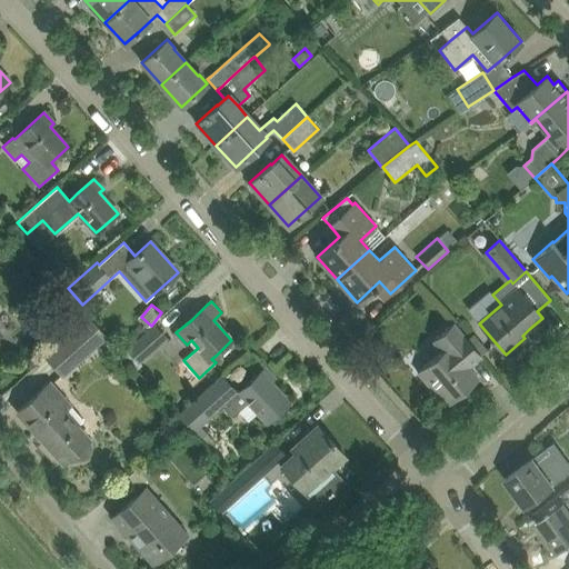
[(62,377),(107,338),(89,317),(68,336),(45,357),(62,377)]
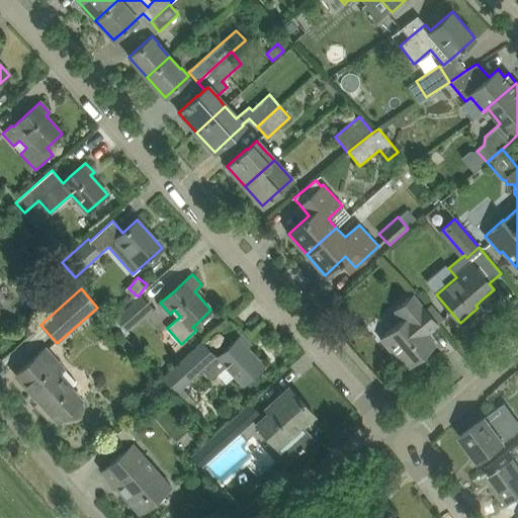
[(403,320),(379,338),(382,341),(385,339),(409,366),(430,349),(435,344),(431,339),(426,333),(437,323),(425,309),(412,293),(394,310),(403,320)]
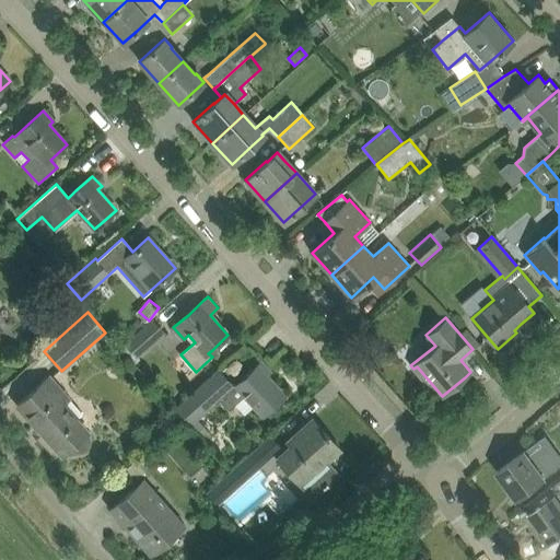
[(137,358),(165,333),(152,318),(125,343),(137,358)]
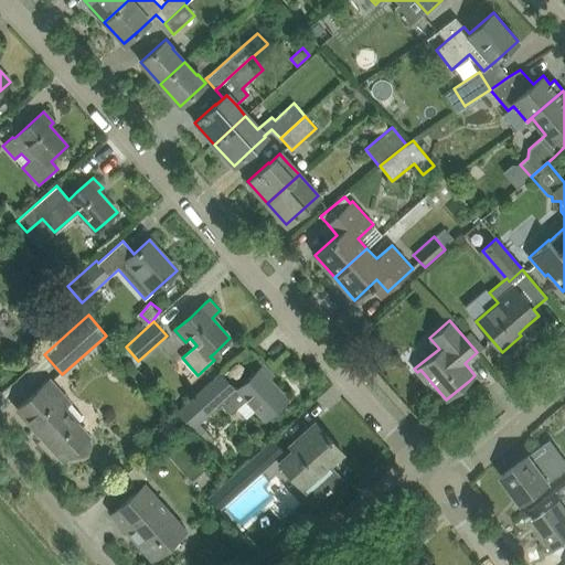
[(203,390),(177,413),(192,429),(199,437),(205,430),(199,423),(217,406),(221,403),(231,413),(245,400),(264,420),(287,400),(268,380),(273,376),(264,365),(236,391),(221,373),(203,390)]
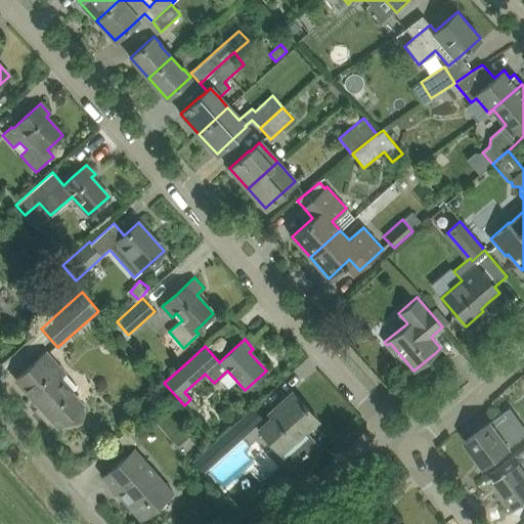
[(81,421),(82,419),(83,418),(84,416),(84,415),(84,412),(84,410),(83,409),(82,407),(81,406),(82,405),(72,393),(78,387),(46,352),(16,379),(58,426),(67,420),(68,421),(69,422),(71,423),(73,423),(74,423),(76,423),(78,422),(79,422),(81,421)]
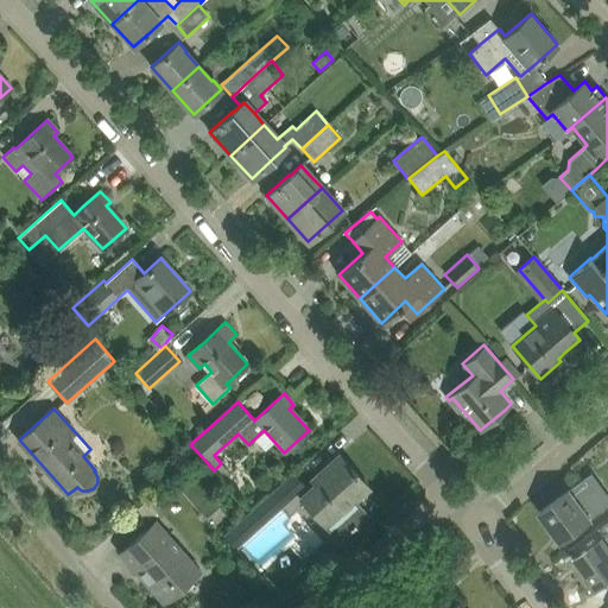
[(328,474),(301,498),(310,508),(327,526),(324,527),(340,544),(371,515),(355,499),(368,487),(340,456),(324,469),(328,474)]
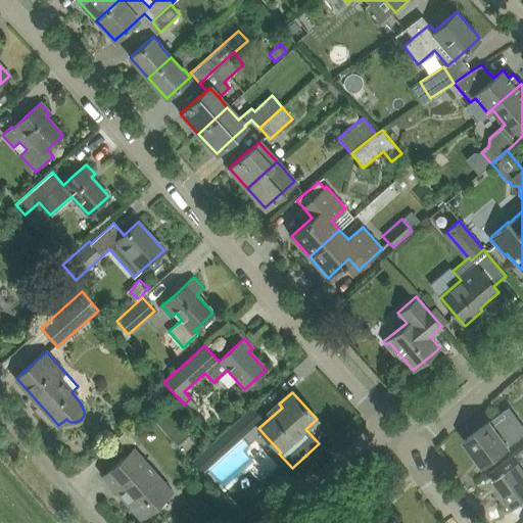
[(483,466),(500,454),(509,446),(498,432),(513,422),(505,412),(465,441),(483,466)]
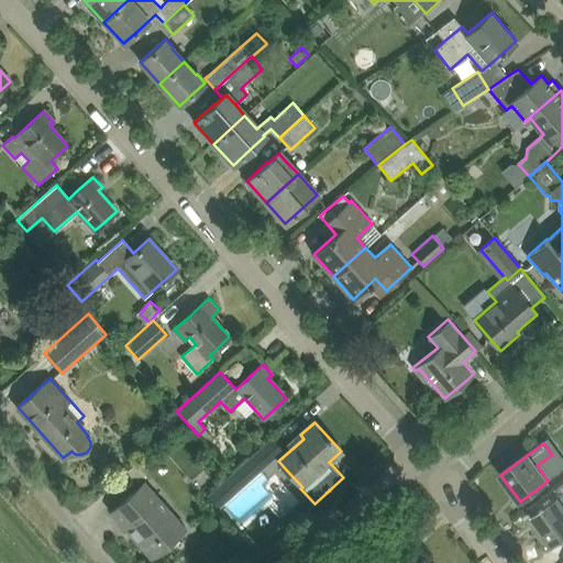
[(218,508),(243,486),(267,464),(256,452),(232,474),(207,496),(218,508)]
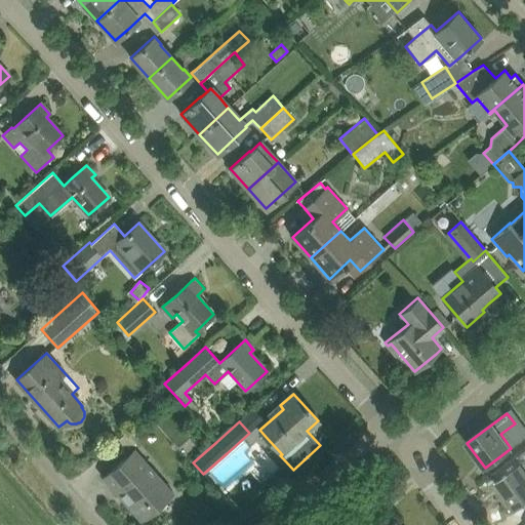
[(124,452),(136,442),(127,432),(115,441),(124,452)]
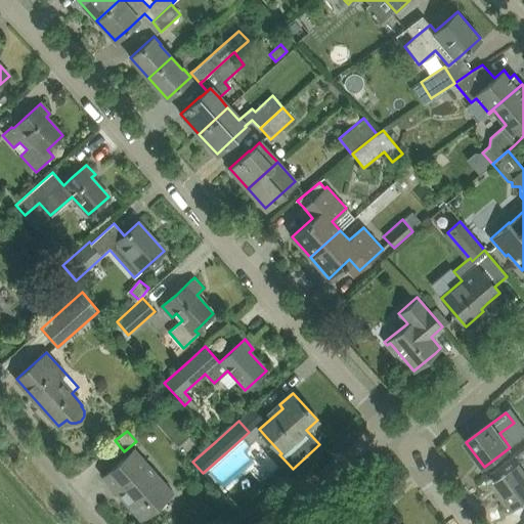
[(141,519),(172,492),(134,449),(103,476),(141,519)]
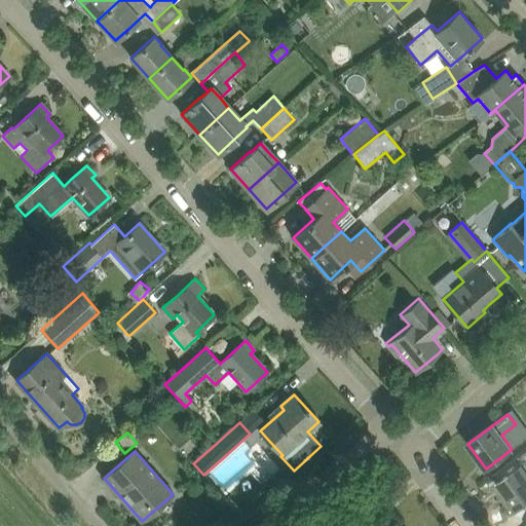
[(525,451),(495,475),(500,482),(497,484),(516,510),(525,501),(525,451)]
